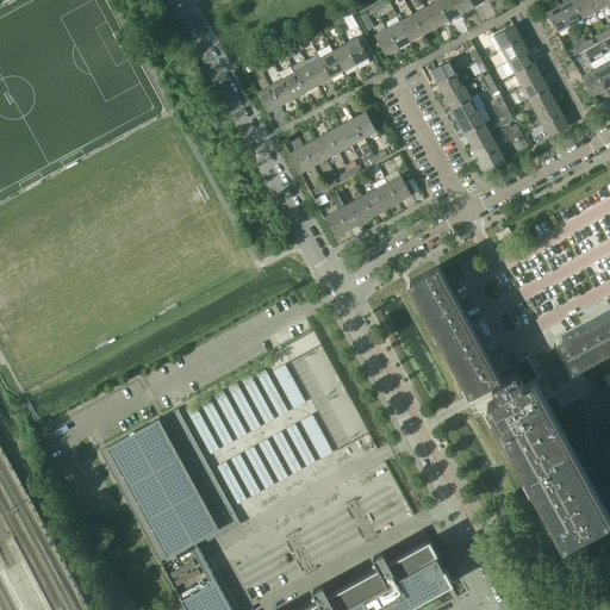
[(453,0),(439,0),(437,1),(448,20),(461,13),(453,0)]
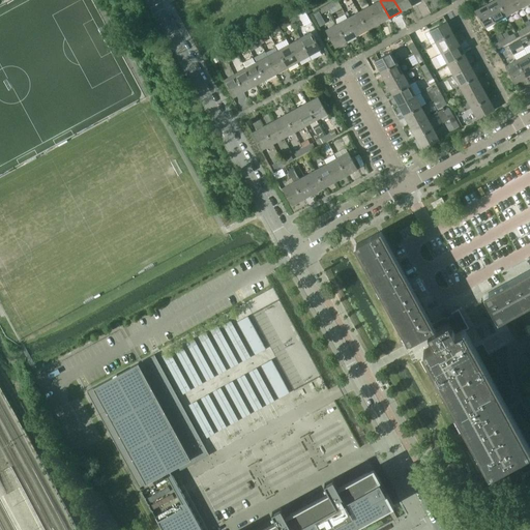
[(408,0),(393,0),(401,11),(411,5),(408,0)]
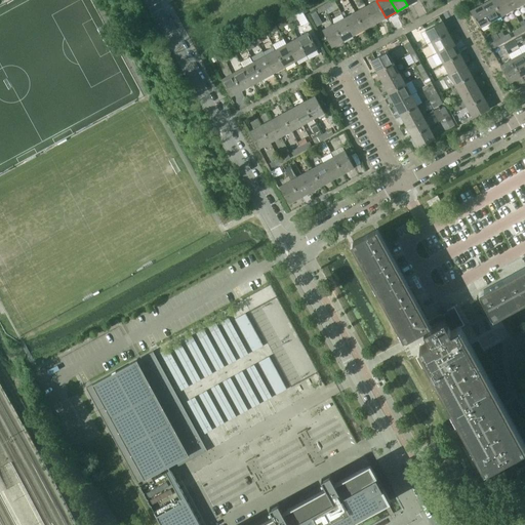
[(492,0),(489,0),(482,5),(491,22),(501,15),(492,0)]
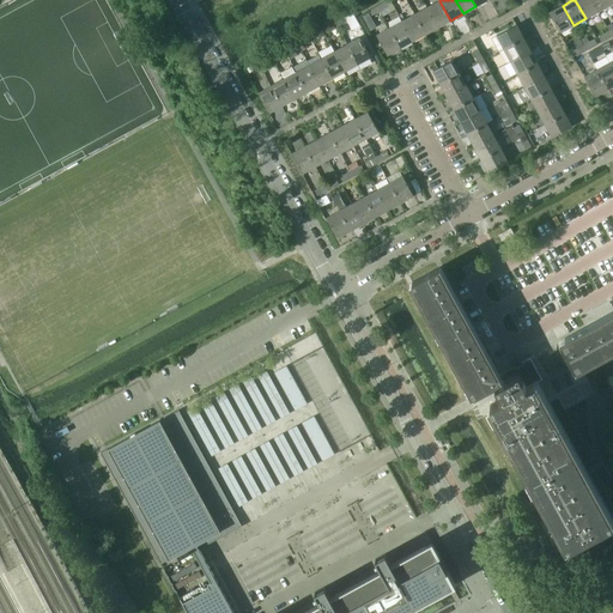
[(592,0),(575,0),(586,18),(599,11),(592,0)]
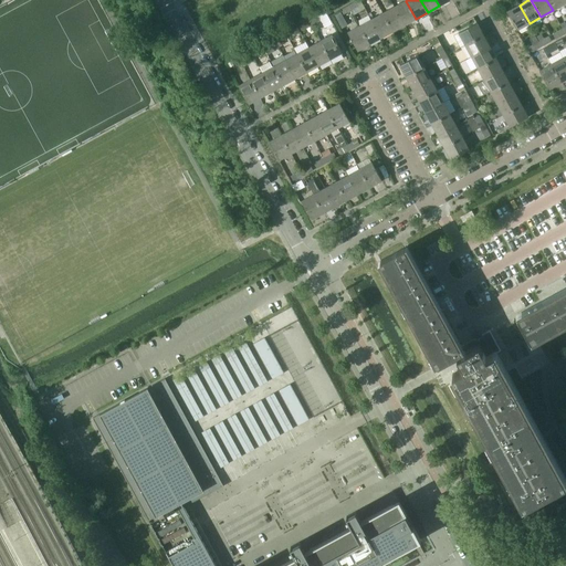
[(561,0),(546,0),(553,10),(564,4),(561,0)]
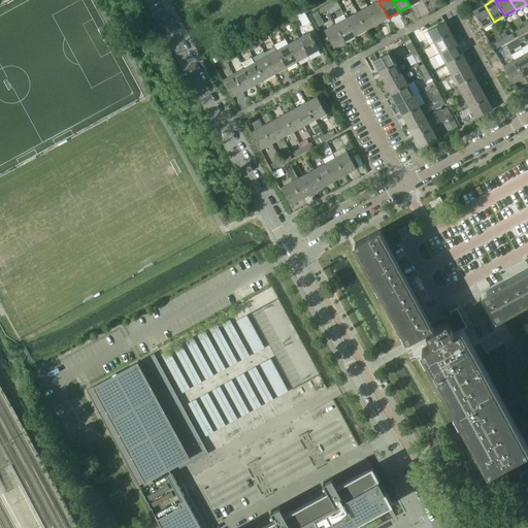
[(334,6),(332,1),(325,5),(328,9),(334,6)]
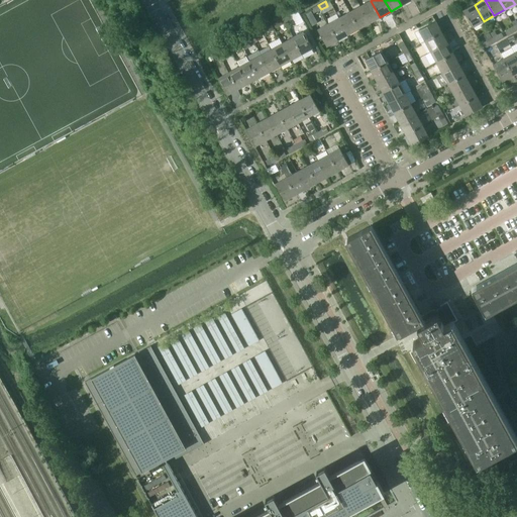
[(380,17),(371,1),(360,6),(370,23),(380,17)]
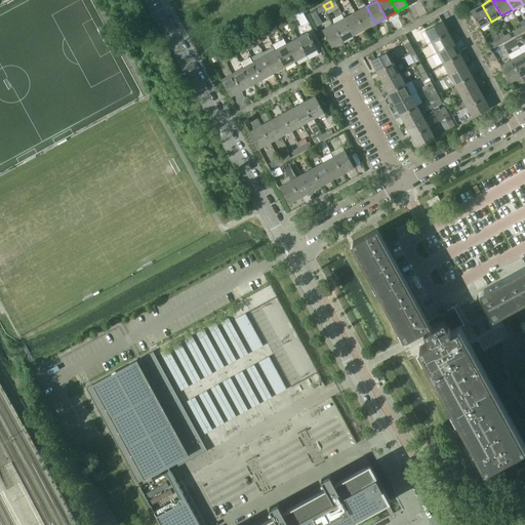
[(323,5),(317,9),(319,13),(326,9),(323,5)]
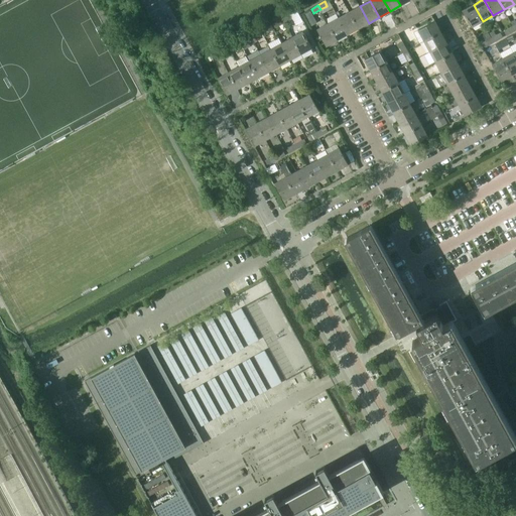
[(463,11),(472,27),(483,21),(474,5),(463,11)]
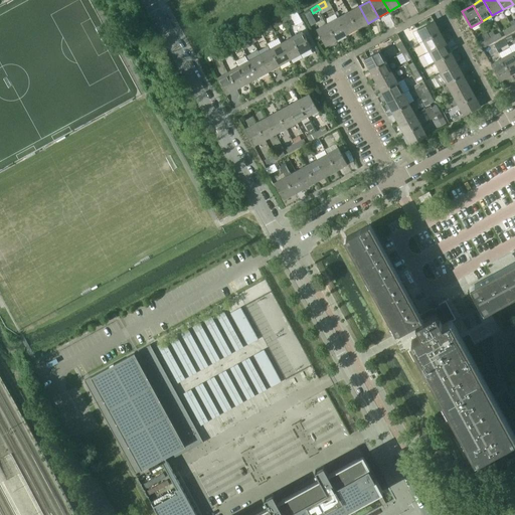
[(359,6),(348,12),(357,28),(368,23),(359,6)]
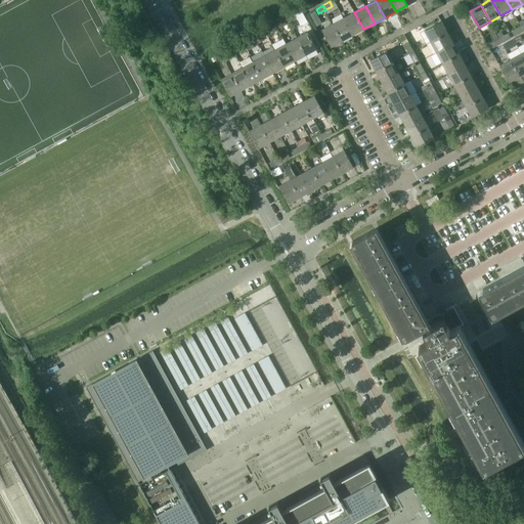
[(354,12),(344,18),(353,35),(363,29),(354,12)]
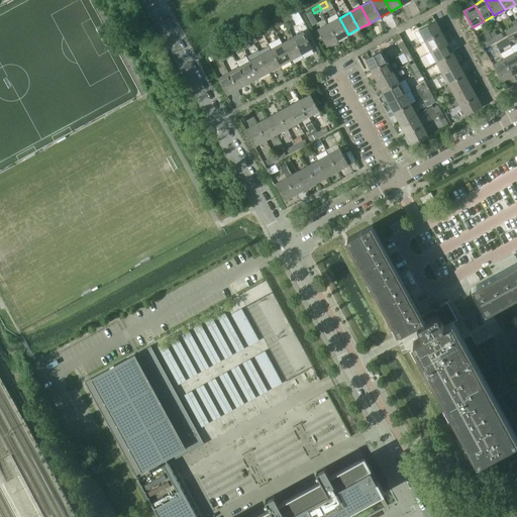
[(339,18),(328,23),(337,40),(348,34),(339,18)]
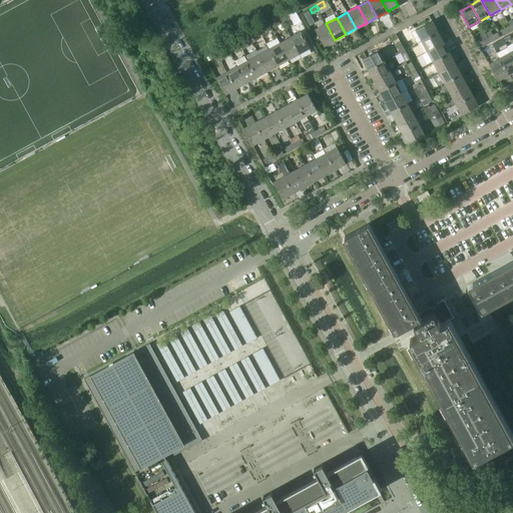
[(432,21),(416,30),(422,41),(439,32),(432,21)]
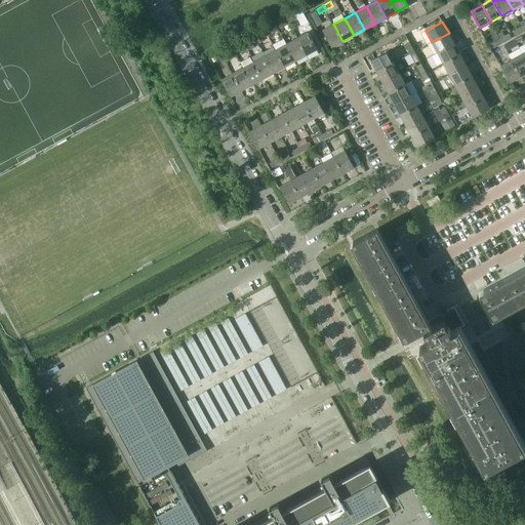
[(333,24),(323,30),(331,47),(342,41),(333,24)]
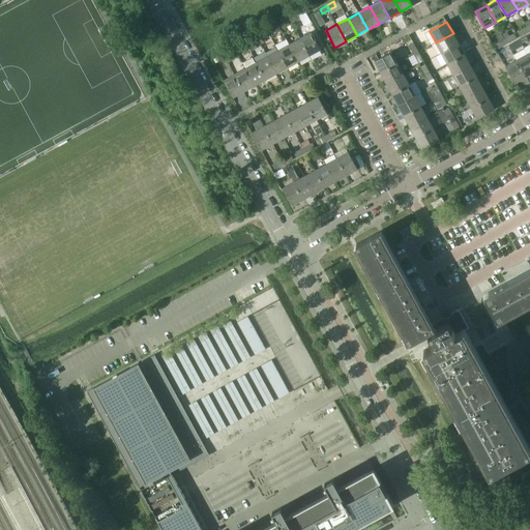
[(312,32),(300,38),(310,56),(321,50),(312,32)]
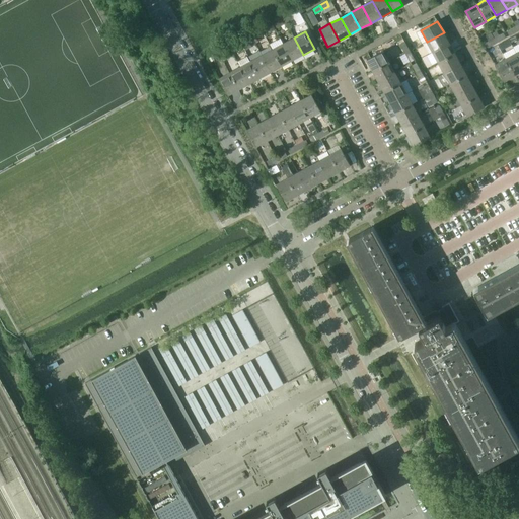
[(444,32),(427,42),(433,53),(449,44),(444,32)]
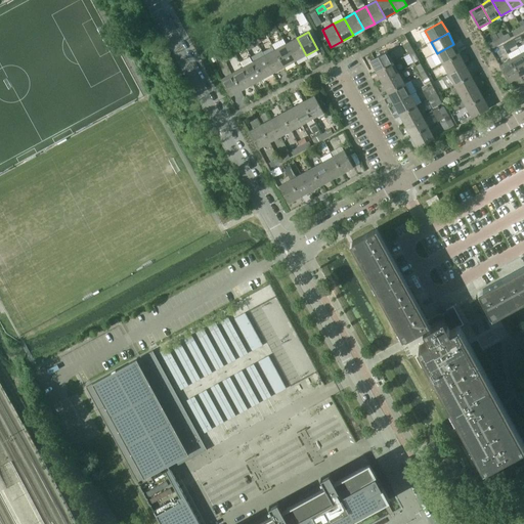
[(255,47),(253,43),(255,42),(253,38),(244,43),(246,47),(248,50),(255,47)]
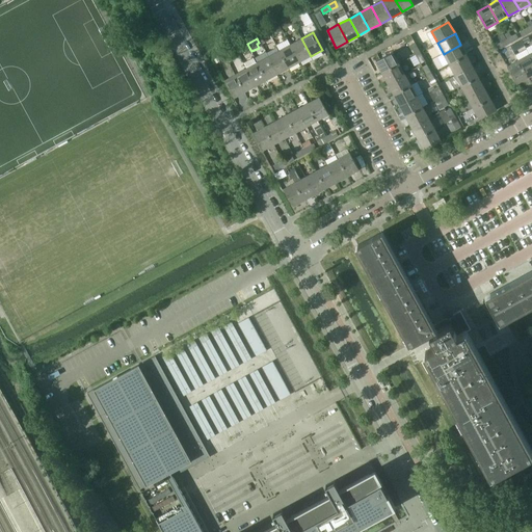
[(301,38),(291,45),(300,61),(311,56),(301,38)]
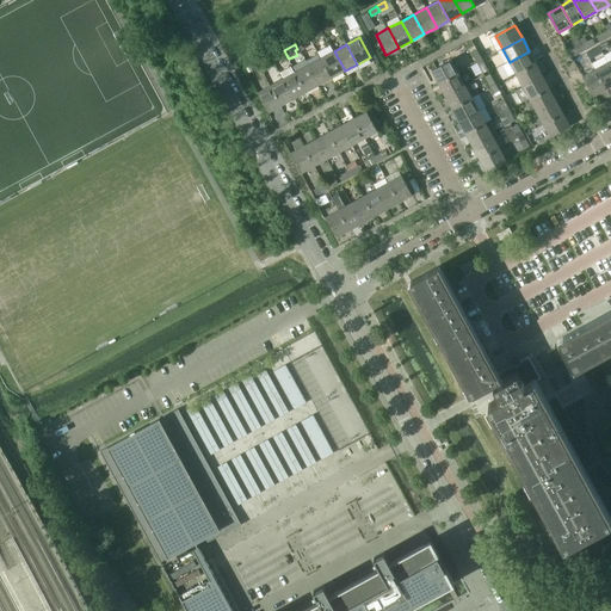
[(334,51),(321,59),(332,78),(345,71),(334,51)]
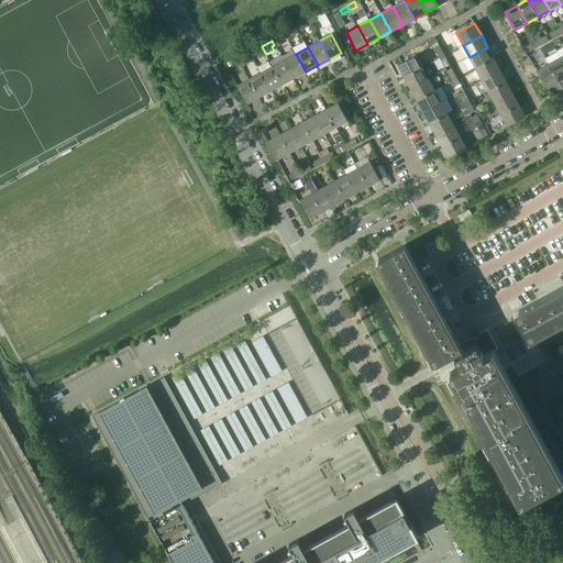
[(487,47),(470,57),(476,68),(494,58),(487,47)]
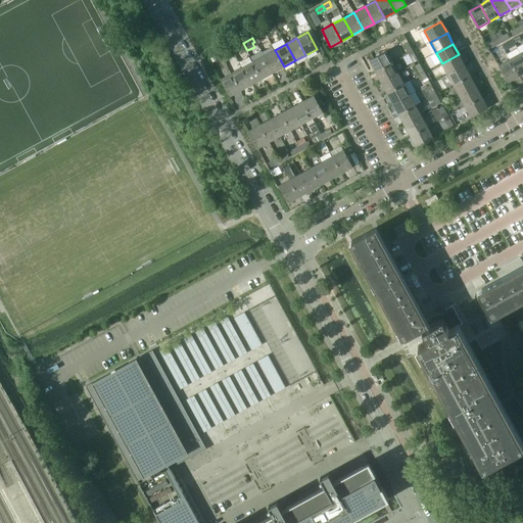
[(275,50),(264,56),(273,73),(284,66),(275,50)]
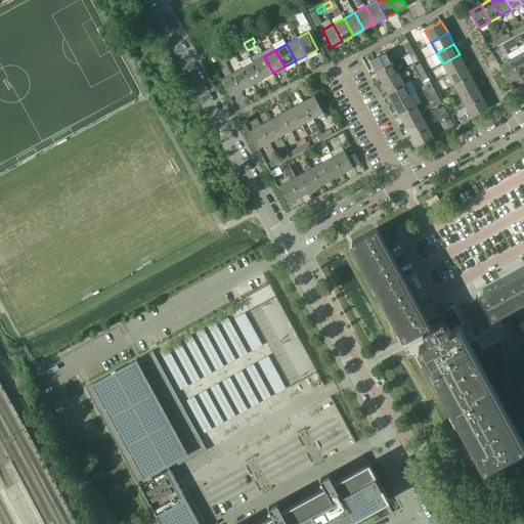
[(226,61),(233,58),(228,51),(222,54),(226,61)]
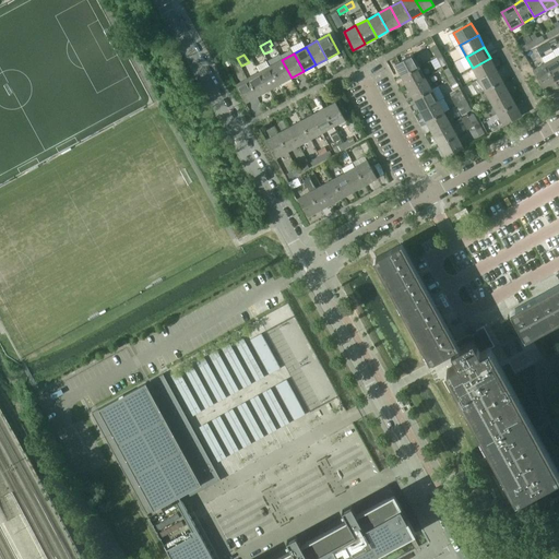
[(413,55),(395,64),(402,76),(419,67),(413,55)]
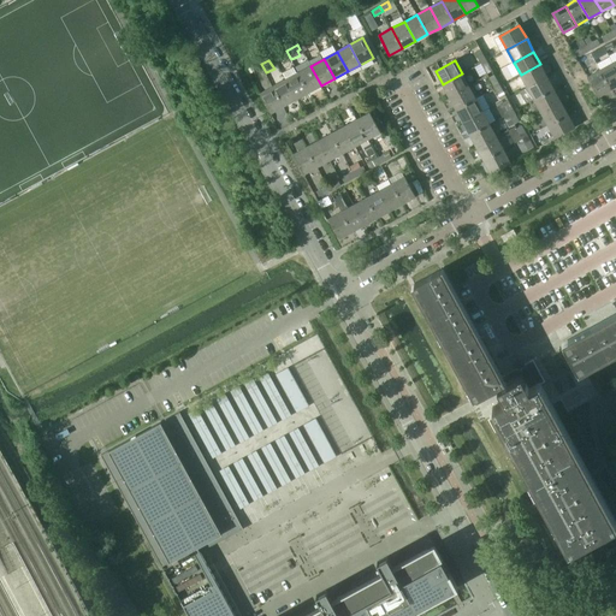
[(615,67),(614,63),(600,70),(611,89),(615,87),(615,67)]
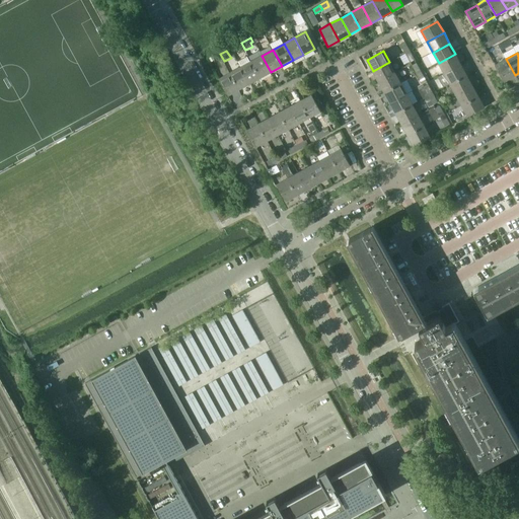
[(455,54),(439,63),(444,74),(461,65),(455,54)]
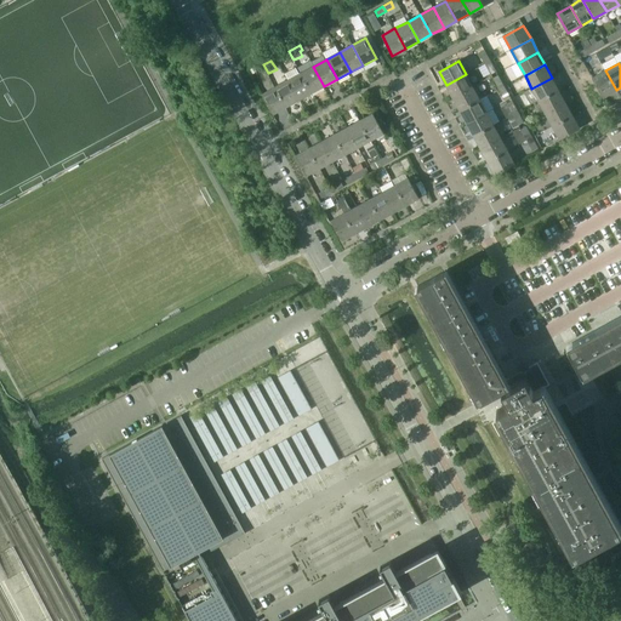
[(313,67),(301,73),(312,92),(324,86),(313,67)]
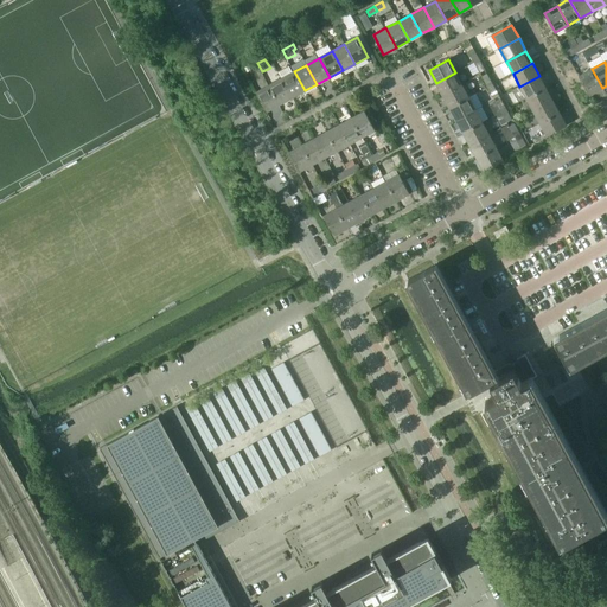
[(592,69),(579,76),(589,95),(602,88),(592,69)]
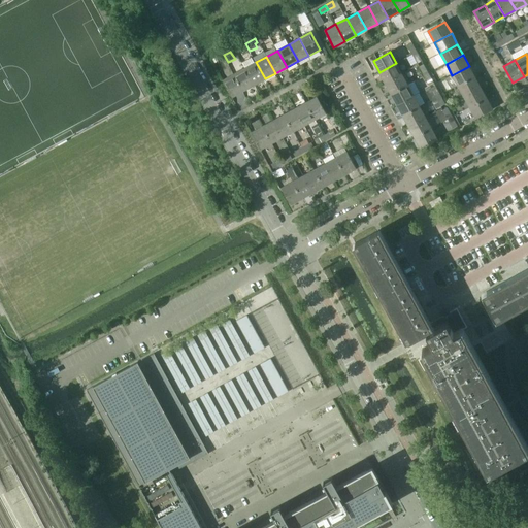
[(256,62),(244,68),(254,85),(265,78),(256,62)]
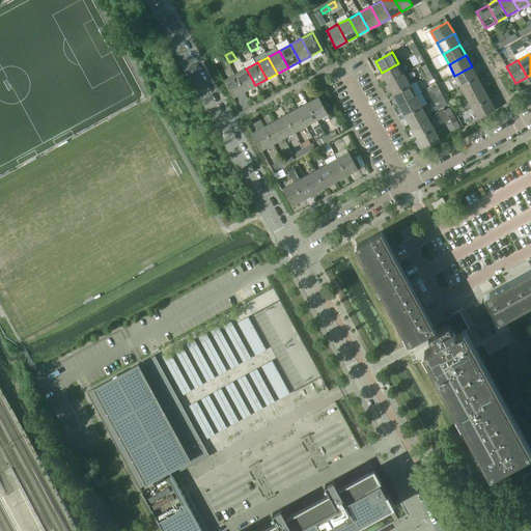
[(398,63),(382,73),(387,83),(404,75),(398,63)]
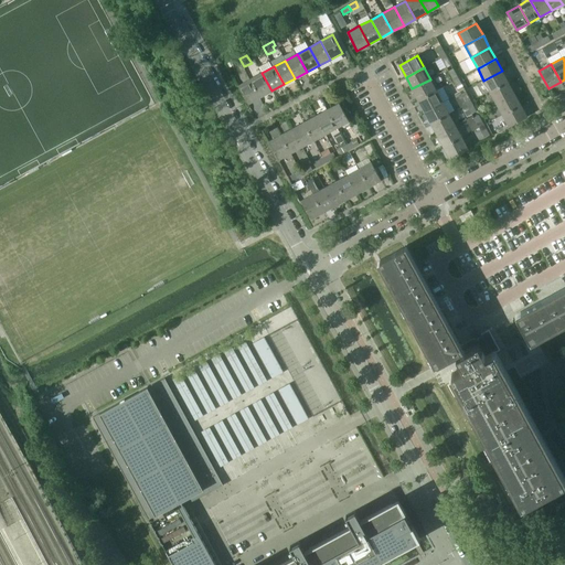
[(502,71),(483,81),(490,92),(508,82),(502,71)]
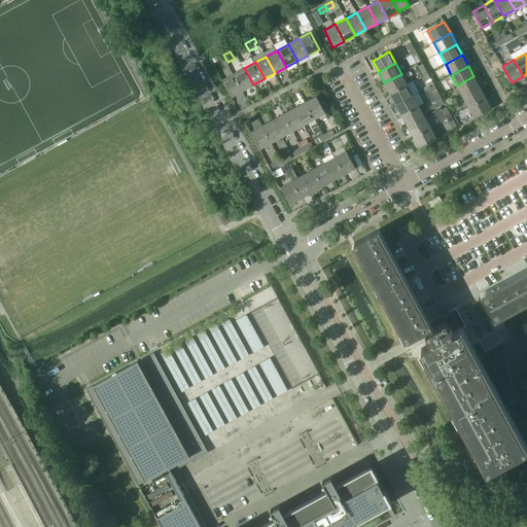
[(244,68),(234,74),(243,91),(253,84),(244,68)]
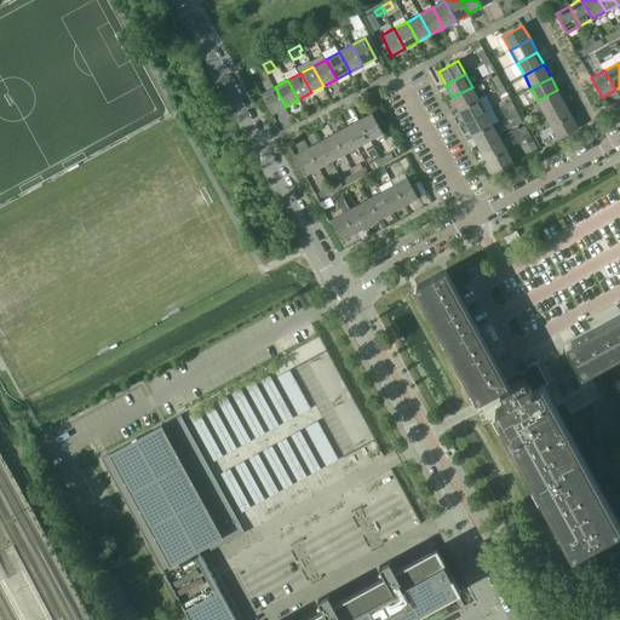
[(275,87),(262,95),(273,114),(286,107),(275,87)]
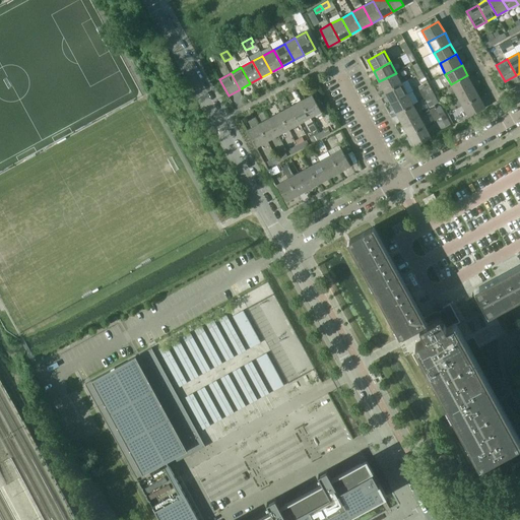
[(396,73),(379,81),(385,92),(401,83),(396,73)]
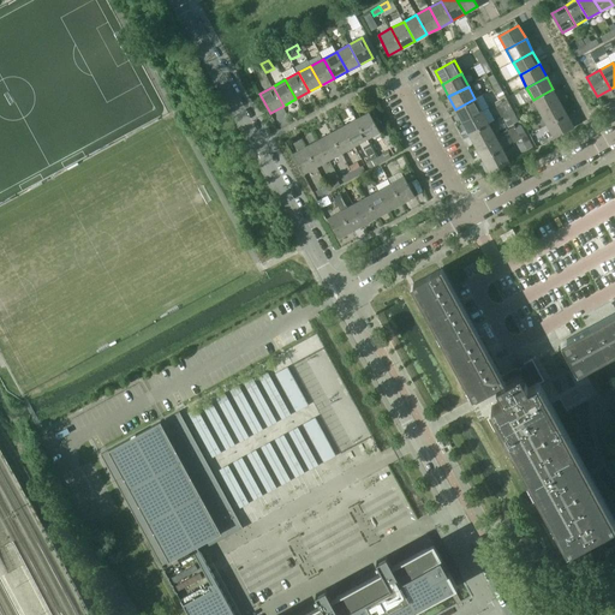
[(553,89),(533,100),(541,113),(560,102),(553,89)]
